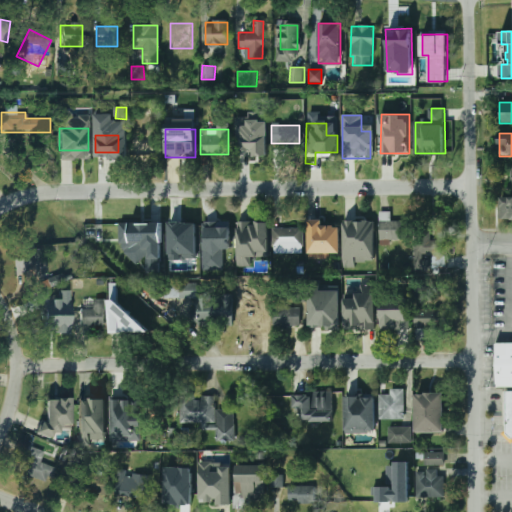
[(236,136),(236,158),(266,158),(266,140),(249,140),(249,136),(236,136)]
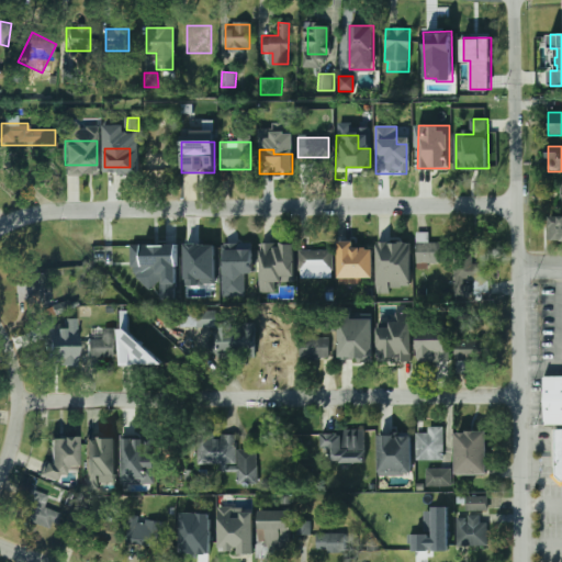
[(176,152),(147,152),(147,170),(176,170),(176,152)]
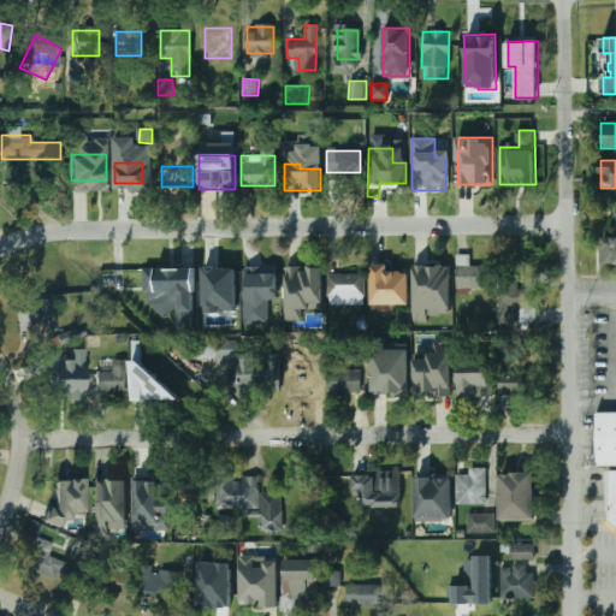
[(615,236),(604,237),(604,265),(615,265),(615,236)]
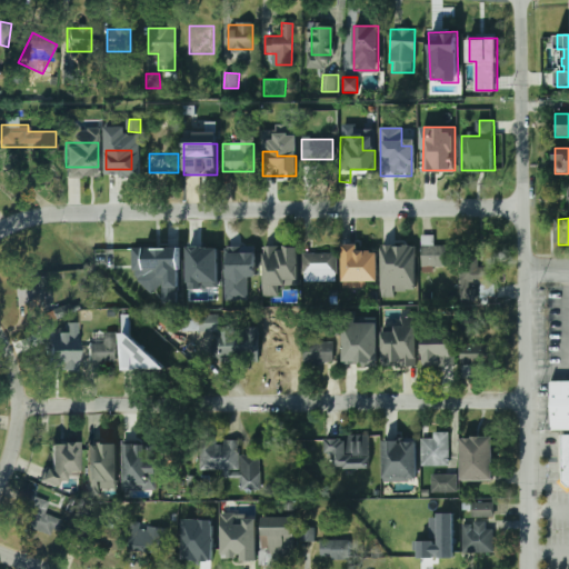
[(451,266),(451,247),(432,247),(432,237),(420,237),(420,266),(451,266)]
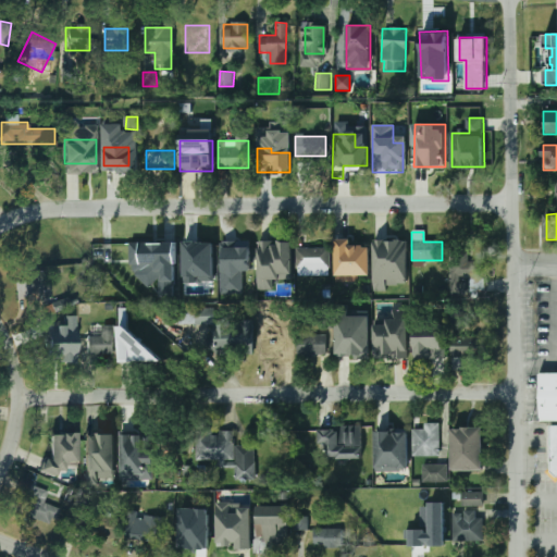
[(374,280),(407,280),(407,238),(374,238),(374,280)]
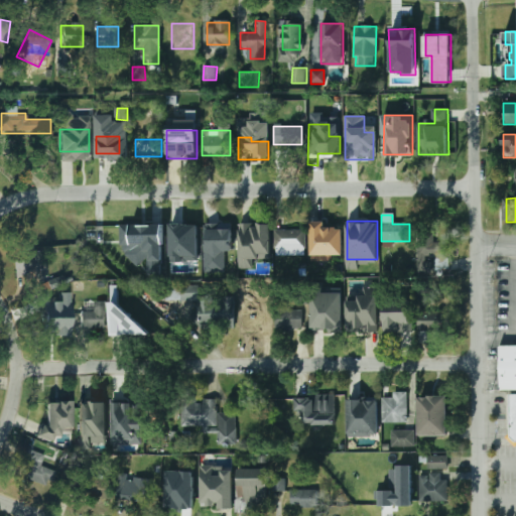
[(153,225),(136,225),(136,239),(114,238),(114,231),(104,231),(103,253),(128,253),(128,258),(153,258),(153,225)]
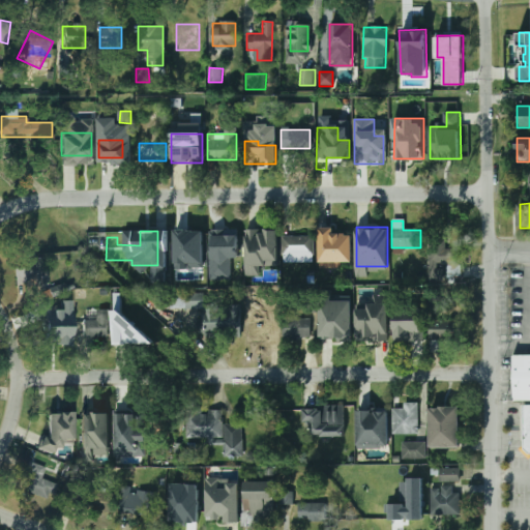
[(171,263),(201,263),(201,235),(182,235),(182,245),(171,245),(171,263)]
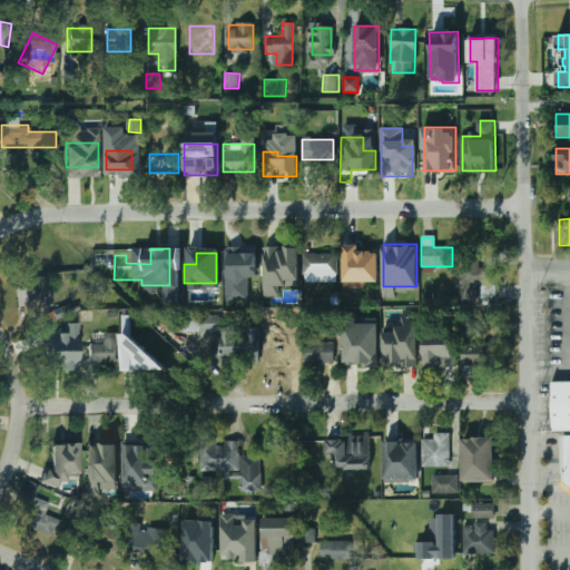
[(342,253),(342,285),(377,285),(377,253),(342,253)]
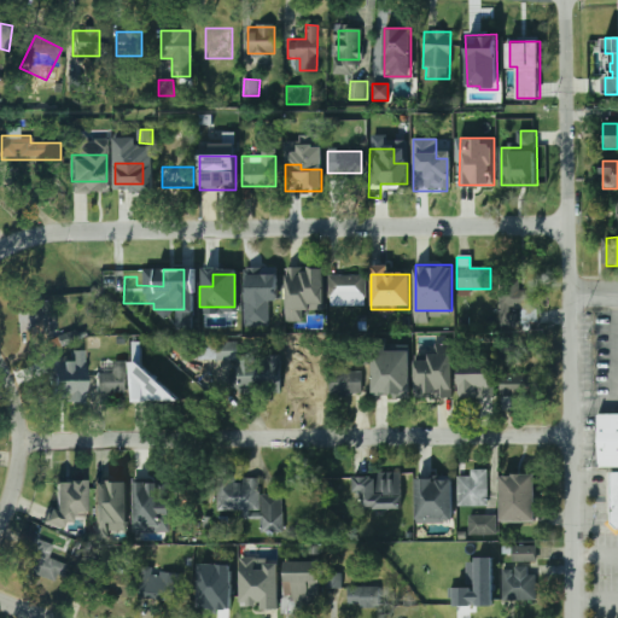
[(365,299),(365,275),(327,275),(327,299),(365,299)]
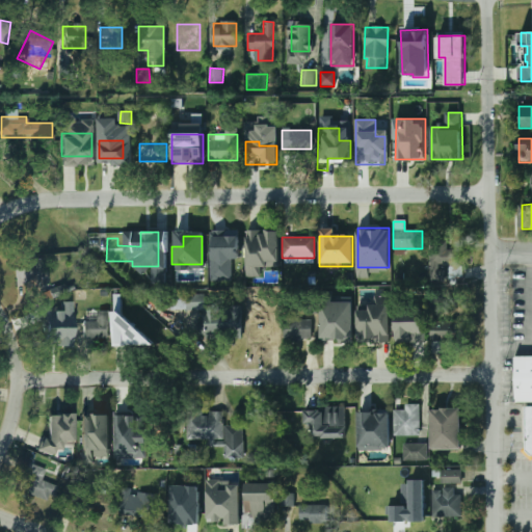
[(446,238),(429,238),(429,283),(446,283),(446,280),(461,280),(462,249),(446,249),(446,238)]
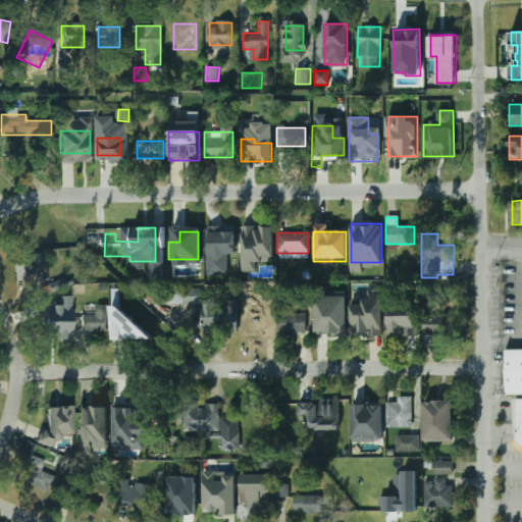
[(206,258),(232,258),(232,236),(206,236),(206,258)]
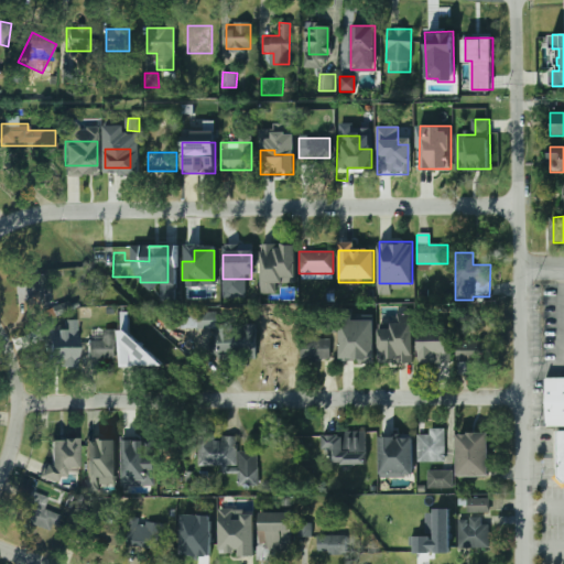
[(260,281),(292,281),(292,258),(260,258),(260,281)]
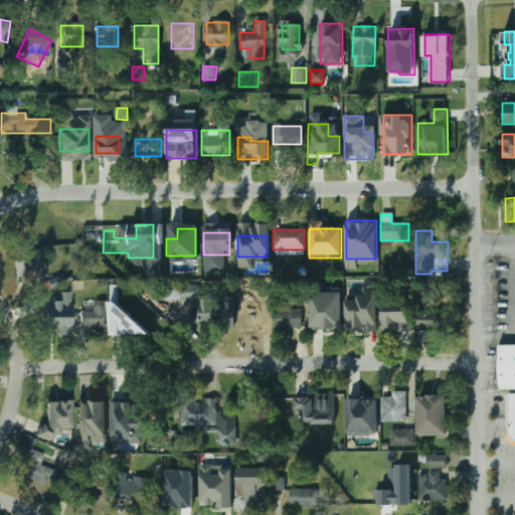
[(41,282),(40,248),(27,248),(28,283),(41,282)]
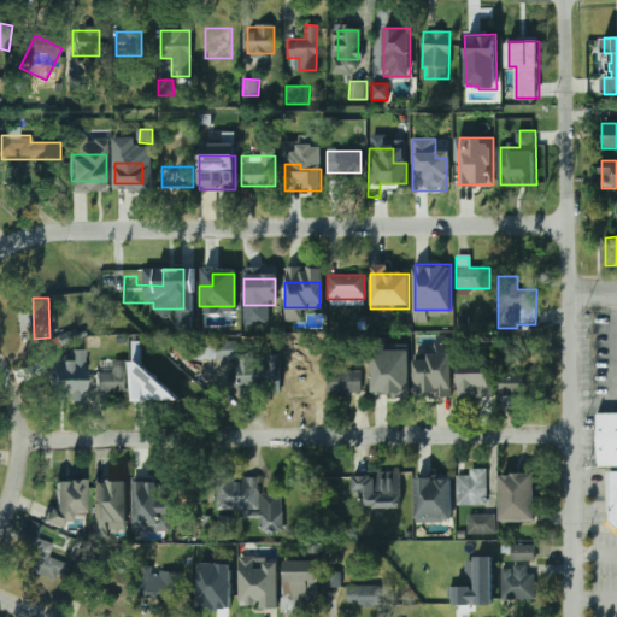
[(195,359),(235,360),(235,388),(277,389),(278,356),(236,354),(238,341),(195,341),(195,359)]
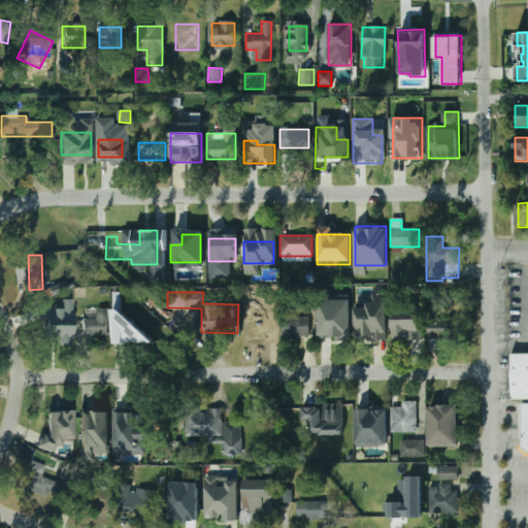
[(385,337),(385,293),(372,293),(372,321),(365,321),(365,314),(353,314),(353,337),(385,337)]
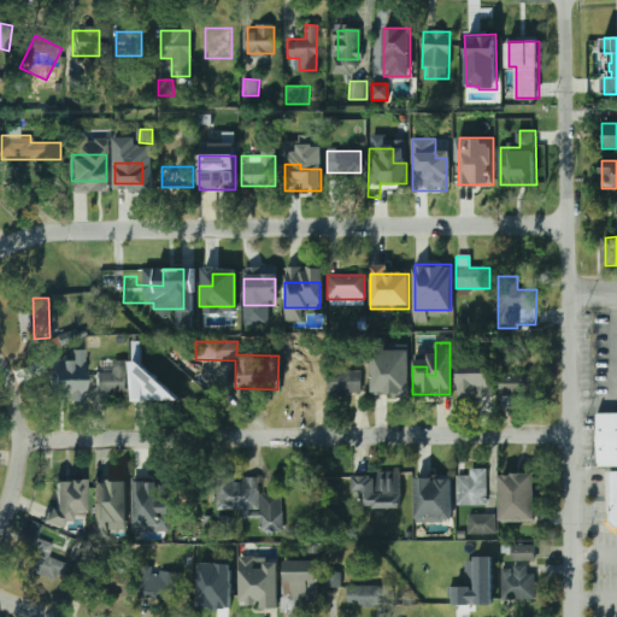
[(166,358),(186,358),(186,344),(166,344),(166,358)]
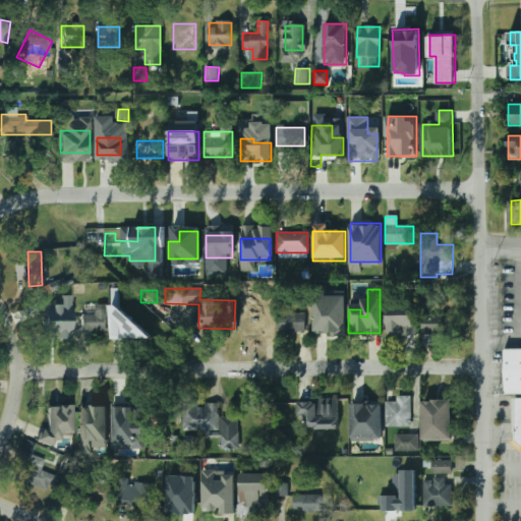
[(272,332),(272,314),(256,314),(256,302),(240,302),(240,332),(272,332)]
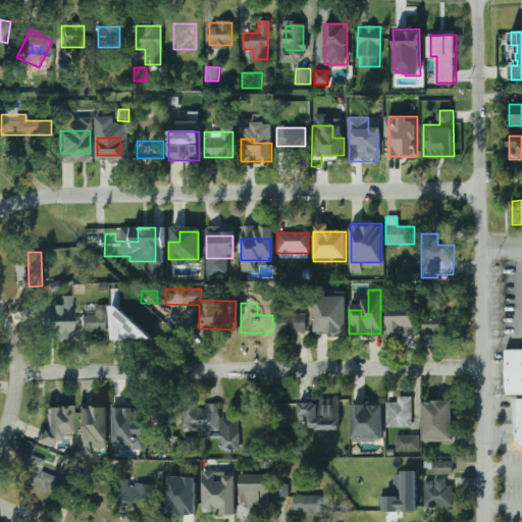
[(112,341),(149,340),(149,322),(122,323),(122,306),(111,306),(112,341)]
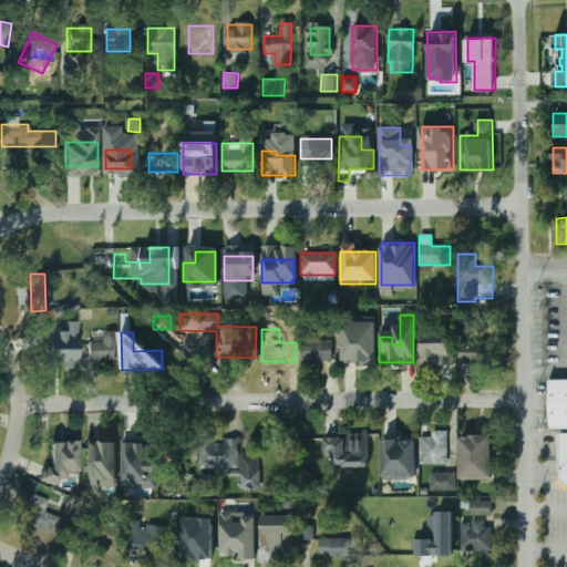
[(443,359),(443,339),(420,339),(420,359),(443,359)]
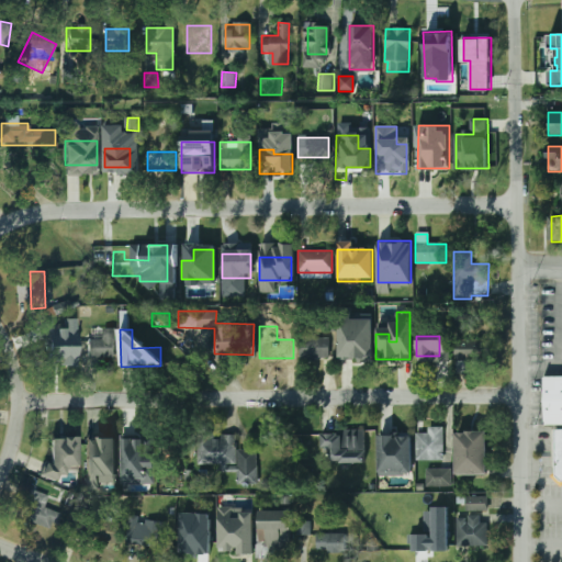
[(40,338),(40,361),(75,361),(75,338),(40,338)]
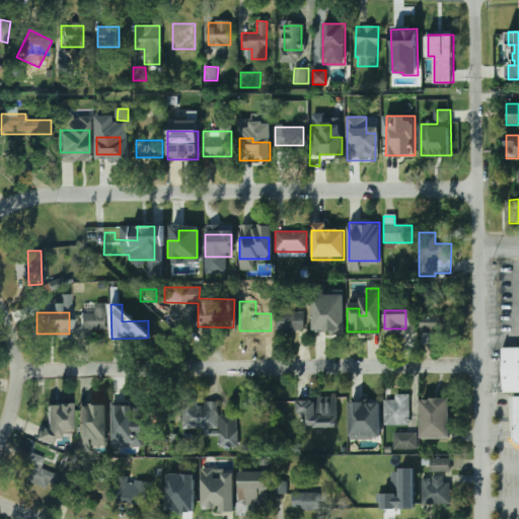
[(304,332),(304,312),(277,312),(276,332),(304,332)]
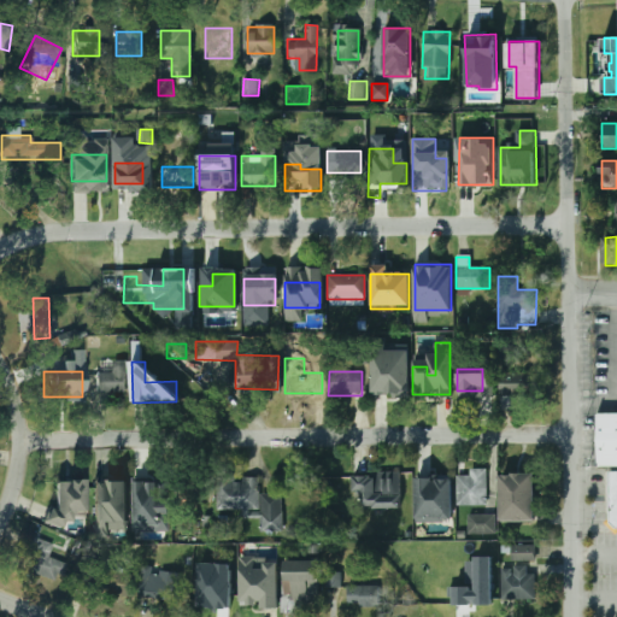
[(521,374),(499,374),(499,407),(521,407),(521,374)]
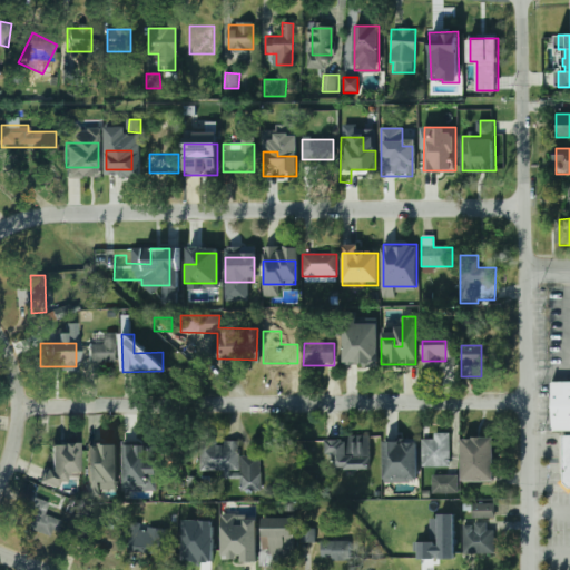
[(82,346),(82,367),(114,367),(114,346),(82,346)]
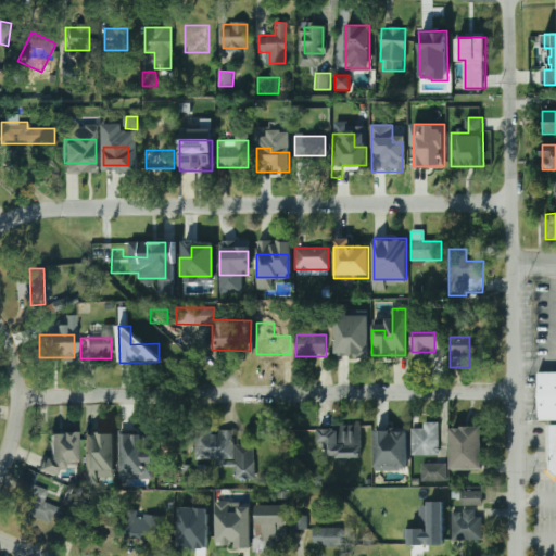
[(335,339),(335,357),(365,357),(365,339),(335,339)]
